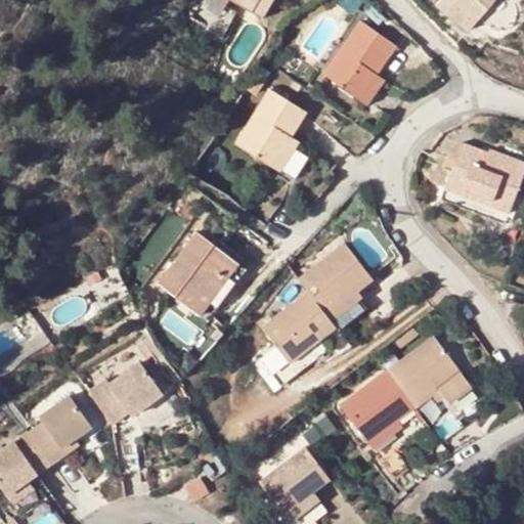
[(229,0),(250,12),(257,0),(229,0)]
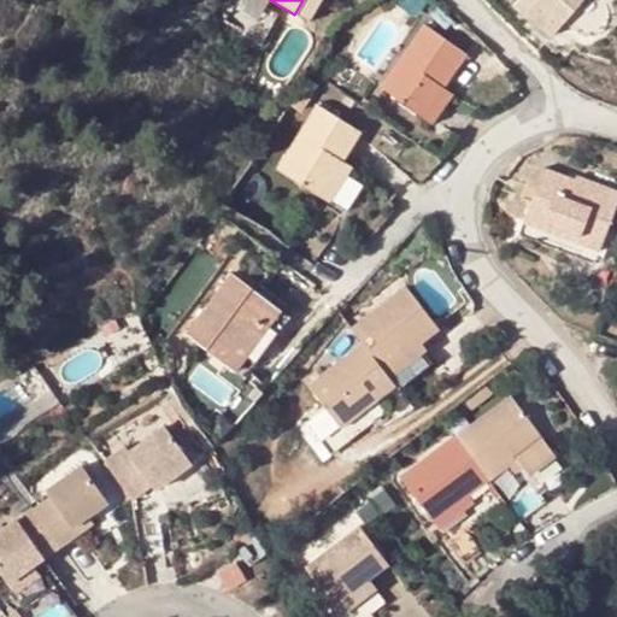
[(319,0),(303,0),(294,15),(307,22),(319,0)]
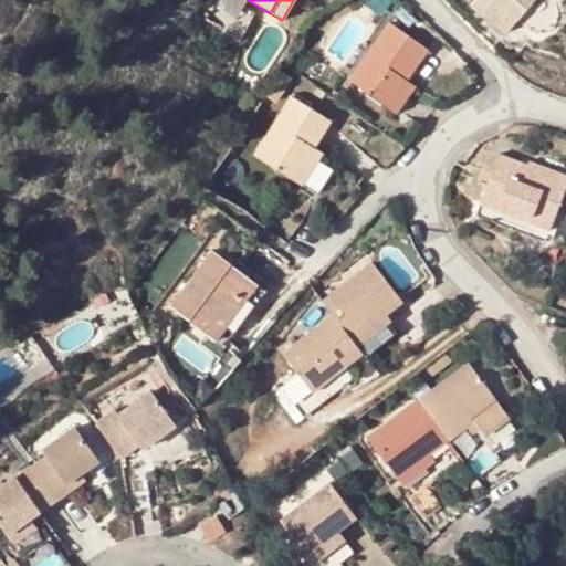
[(486,6),(480,0),(477,0),(473,4),(482,11),(486,6)]
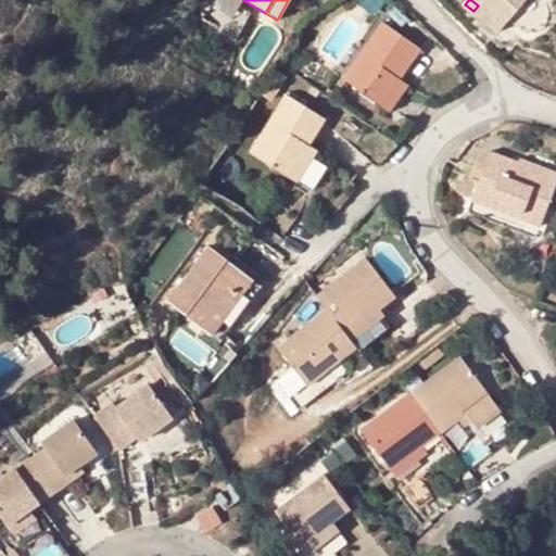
[(526,0),(471,0),(478,5),(474,11),(498,32),(526,0)]
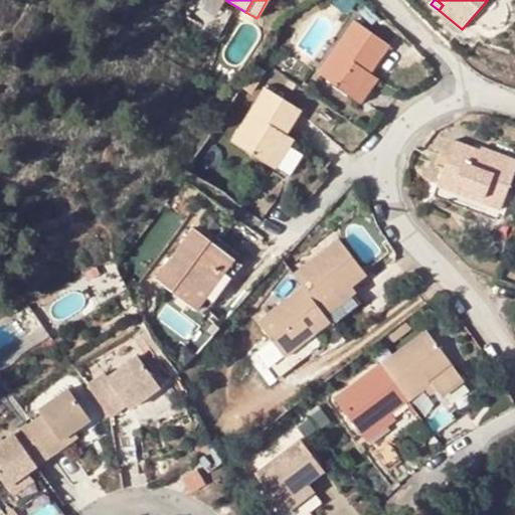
[(390,45),(354,20),(318,72),(353,98),(371,72),(390,45)]
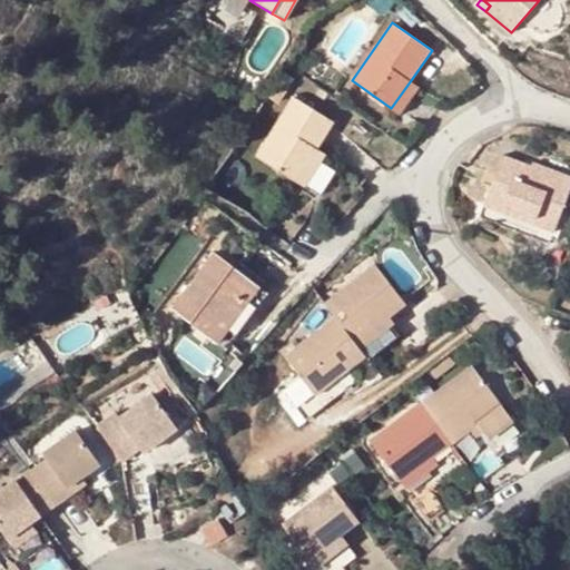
[(419,87),(411,80),(391,108),(400,115),(419,87)]
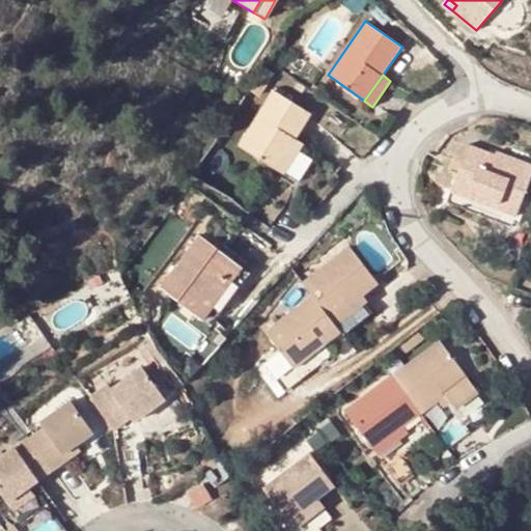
[(311,114),(273,90),(238,145),(276,170),(292,143),(311,114)]
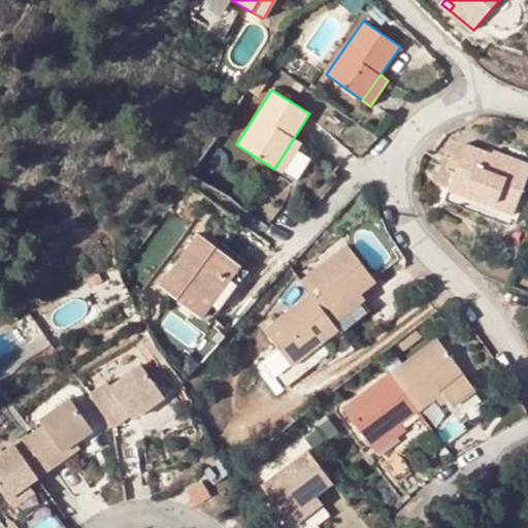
[(299,147),(291,142),(274,169),(283,174),(299,147)]
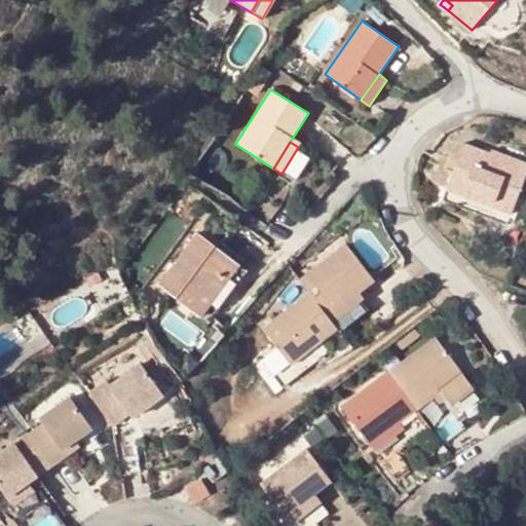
[(491,152),(464,143),(446,189),(462,195),(465,189),(494,200),(491,207),(511,215),(525,177),(525,161),(492,149),(491,152)]
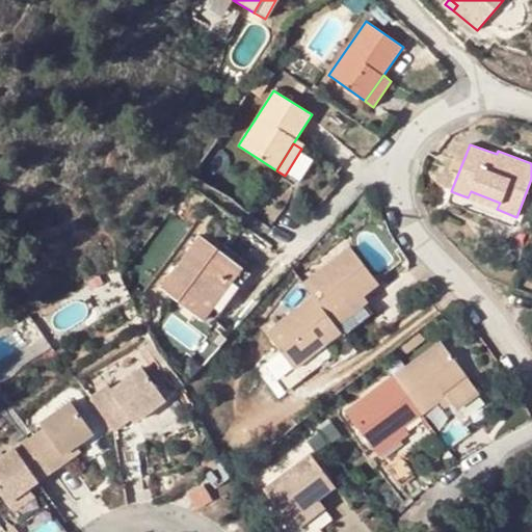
[(500,203),(471,191),(468,197),(497,209),(500,203)]
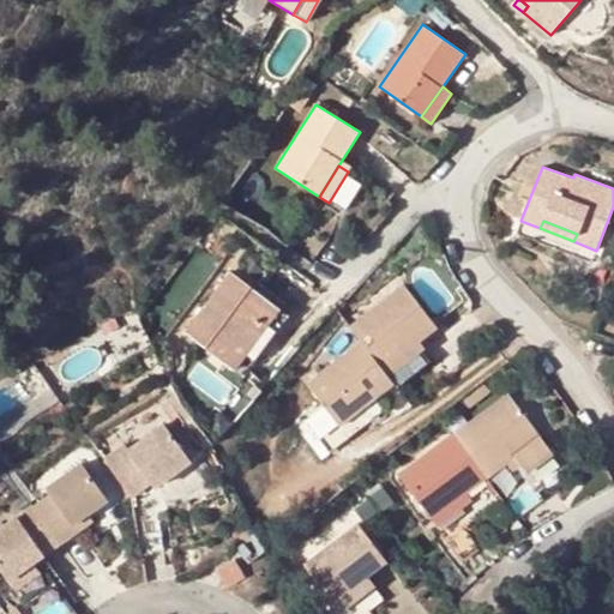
[(281,309),(232,272),(185,333),(235,371),(281,309)]
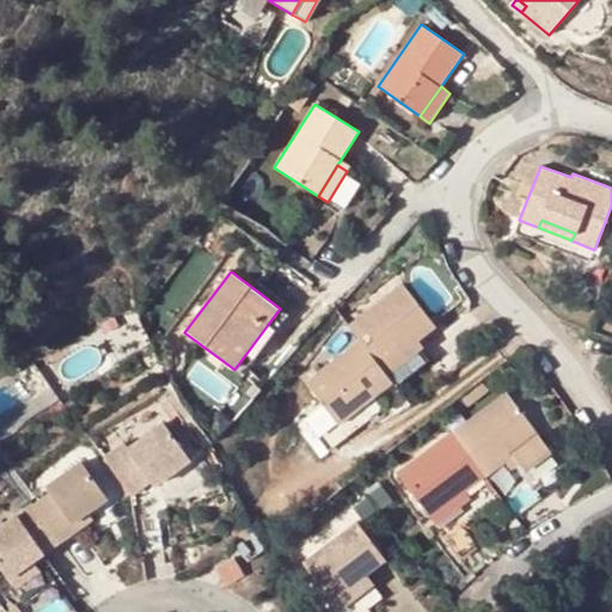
[(436,326),(403,283),(349,326),(360,340),(393,383),(396,385),(415,371),(429,360),(414,343),(436,326)]
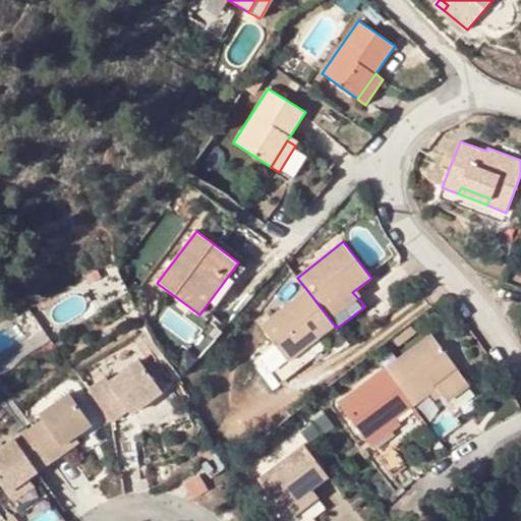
[(208,320),(245,268),(238,263),(199,314),(208,320)]
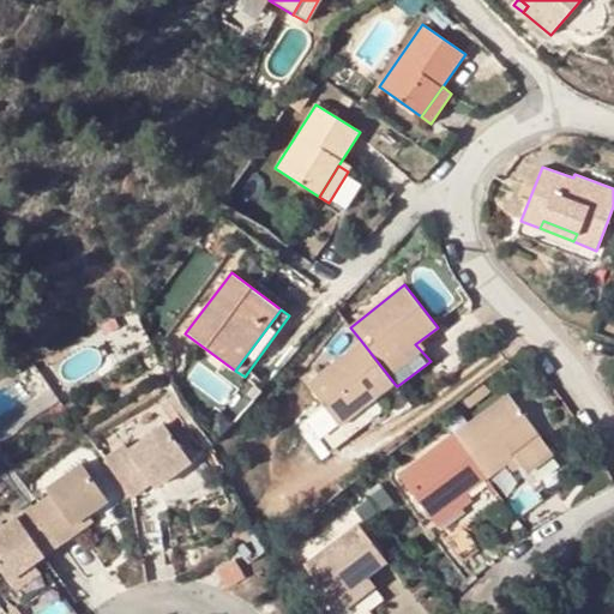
[(395,384),(361,341),(307,384),(339,426),(375,398),(395,384)]
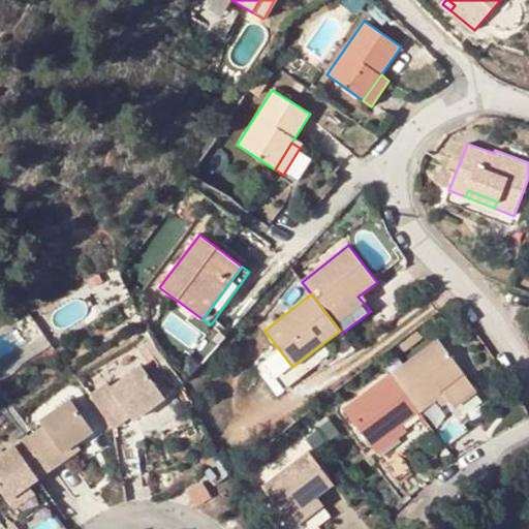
[(477,391),(438,339),(391,374),(419,411),(436,399),(443,394),(449,401),(454,408),(477,391)]
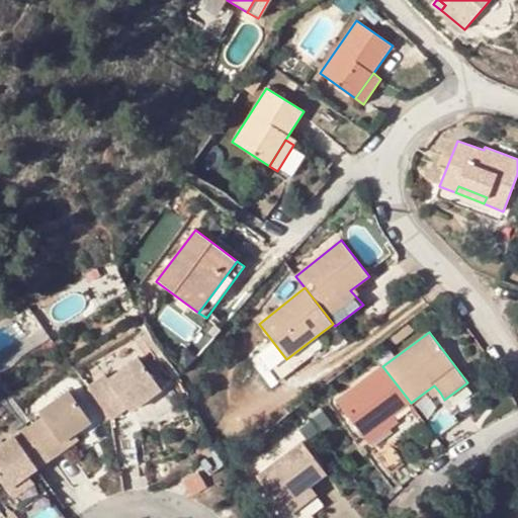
[(325,346),(317,336),(286,359),(294,369),(311,356),(313,355),(321,349),(325,346)]
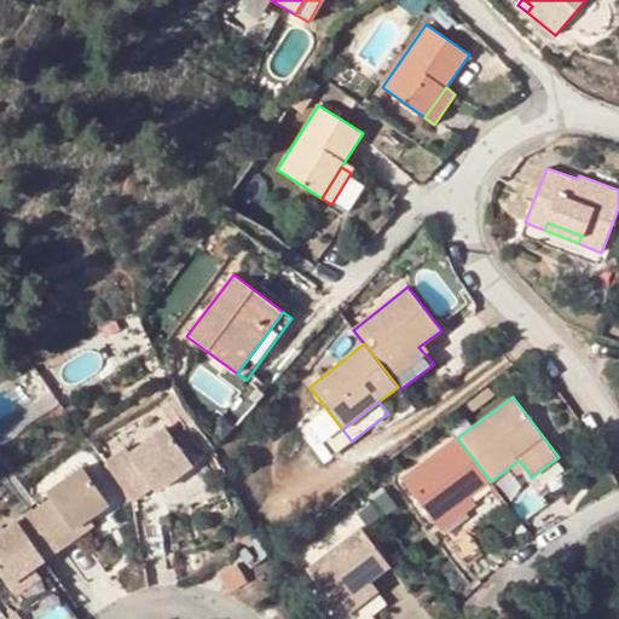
[(194,466),(166,428),(129,456),(126,450),(106,464),(133,502),(152,487),(156,493),(194,466)]
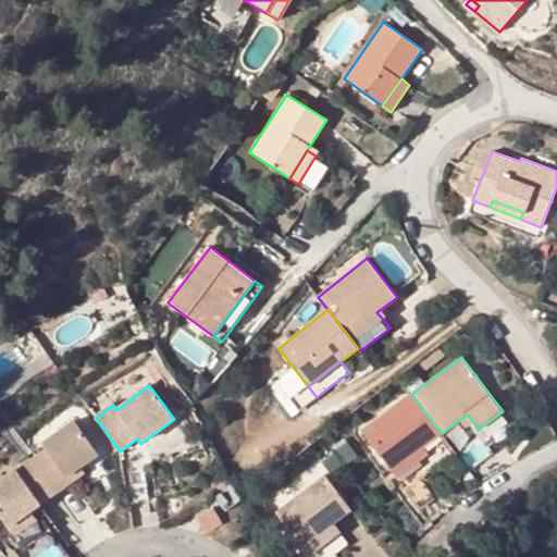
[(442,433),(411,394),(361,432),(392,471),(423,447),(442,433)]
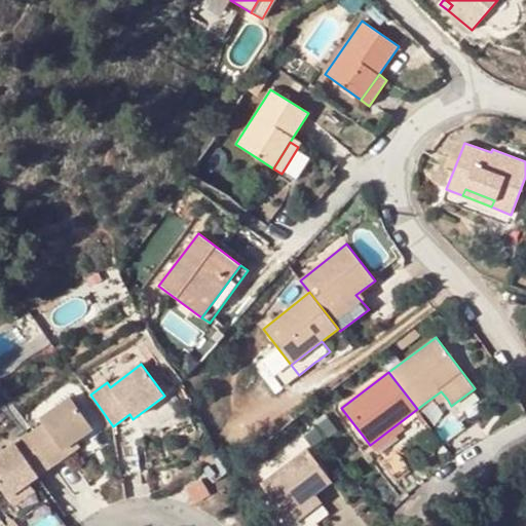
[(447,399),(441,391),(434,397),(440,405),(447,399)]
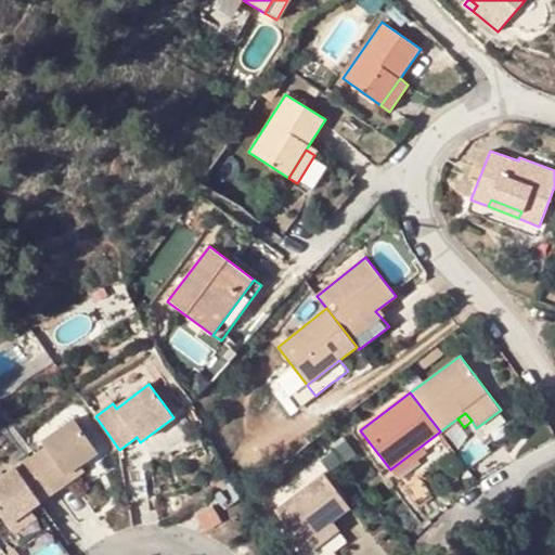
[(98,453),(75,420),(42,442),(47,448),(30,460),(54,492),(69,481),(65,476),(98,453)]
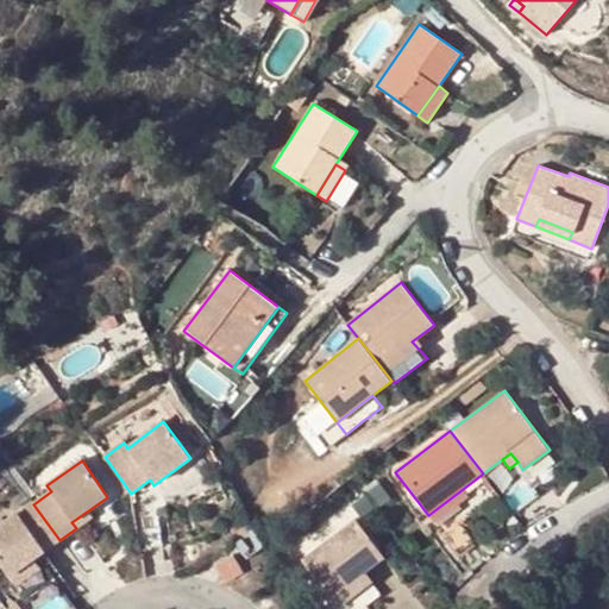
[(469,495),(463,489),(428,515),(433,522),(469,495)]
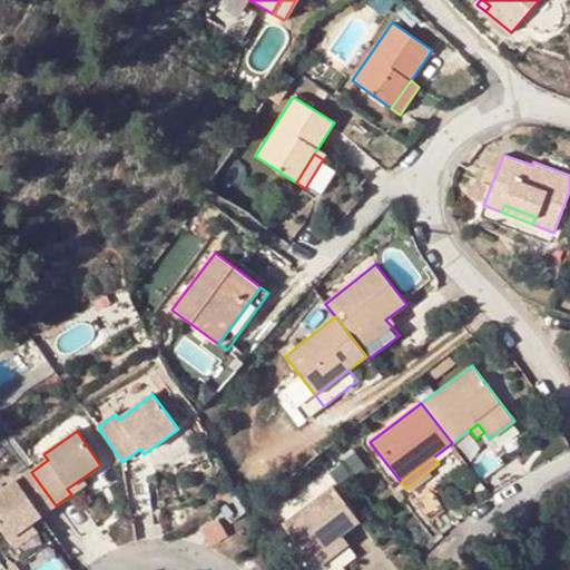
[(31,472),(30,470),(0,491),(0,529),(8,540),(32,523),(56,505),(31,472)]
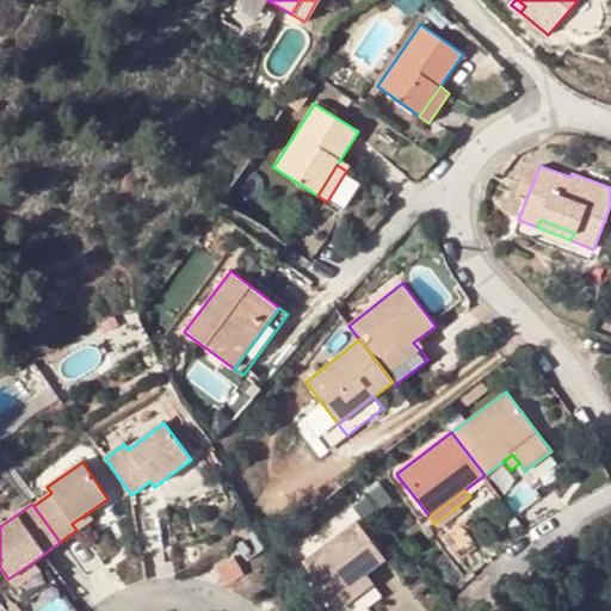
[(93,518),(88,512),(72,524),(76,530),(93,518)]
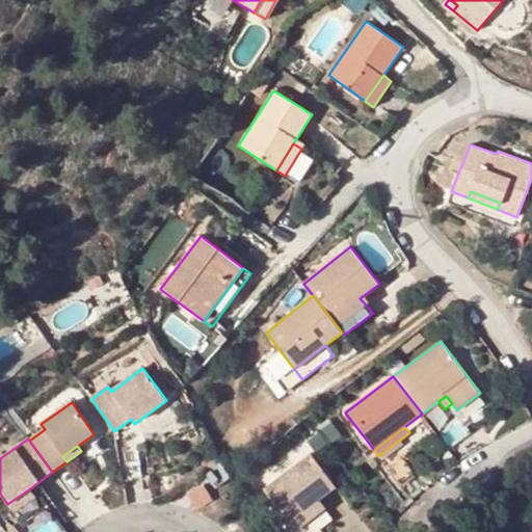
[(414,473),(393,446),(378,456),(399,484),(414,473)]
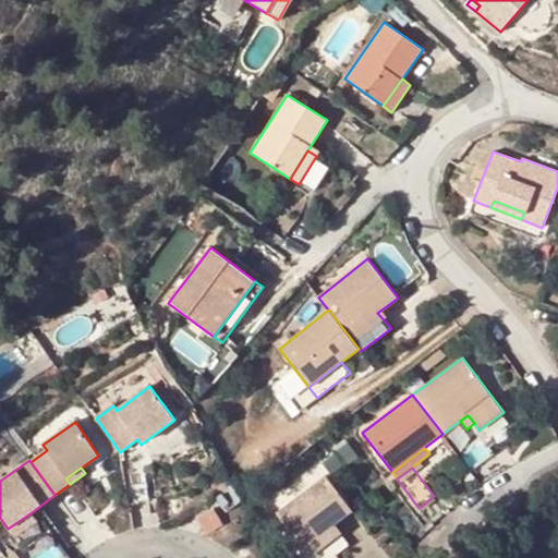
[(145,471),(123,474),(129,505),(149,501),(145,471)]
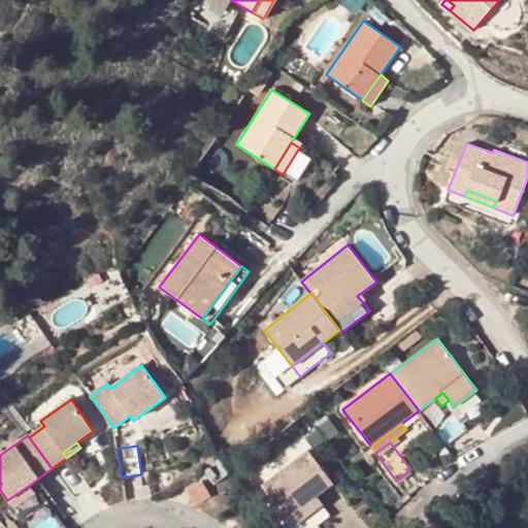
[(332,484),(307,451),(262,486),(265,490),(286,518),(317,495),(332,484)]
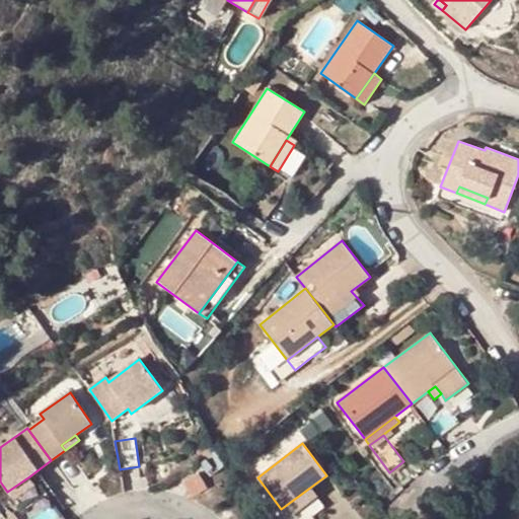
[(210,489),(202,472),(187,480),(195,496),(210,489)]
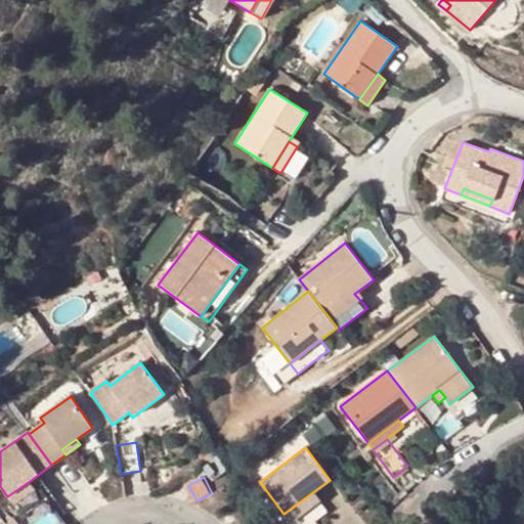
[(35,488),(30,481),(7,496),(13,505),(35,488)]
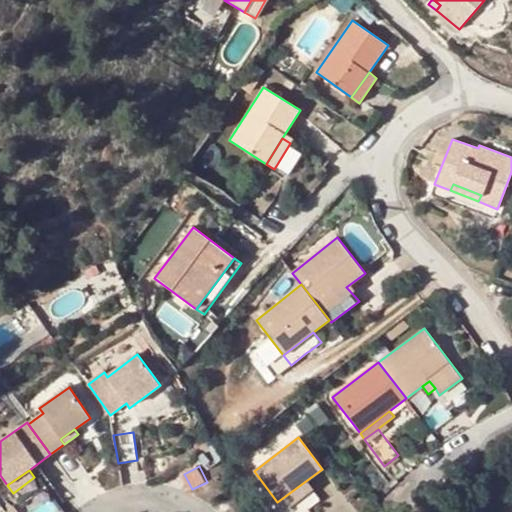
[(313,489),(307,480),(277,502),(284,511),(313,489)]
